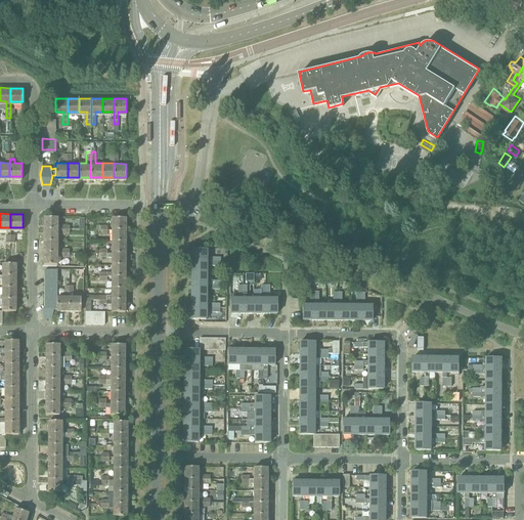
[(44,214),(44,226),(57,226),(57,214),(44,214)]
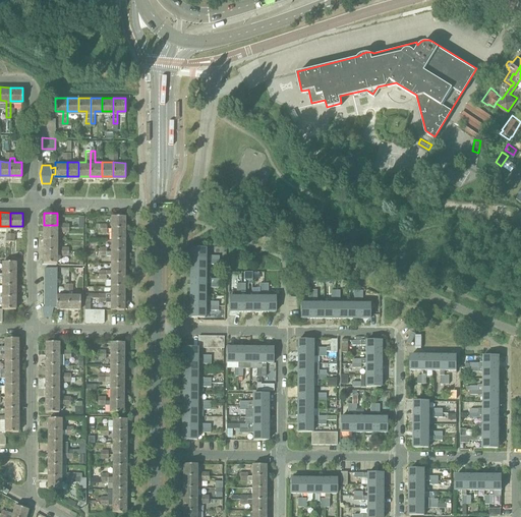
[(111,214),(111,226),(125,226),(125,214),(111,214)]
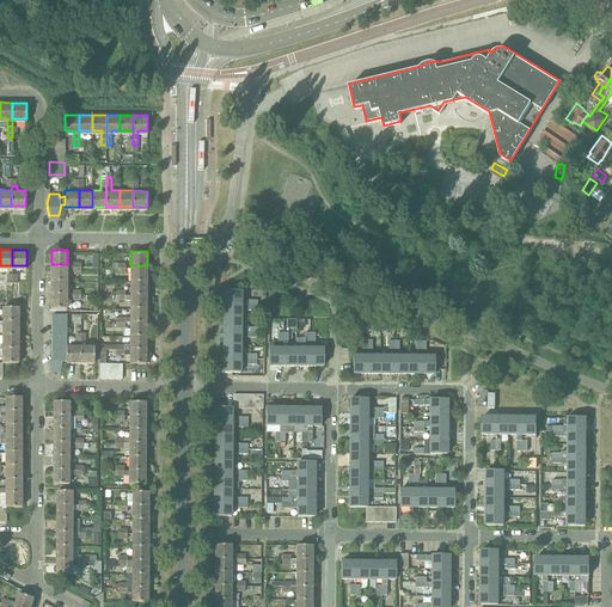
[(51,264),(51,277),(67,277),(67,264),(51,264)]
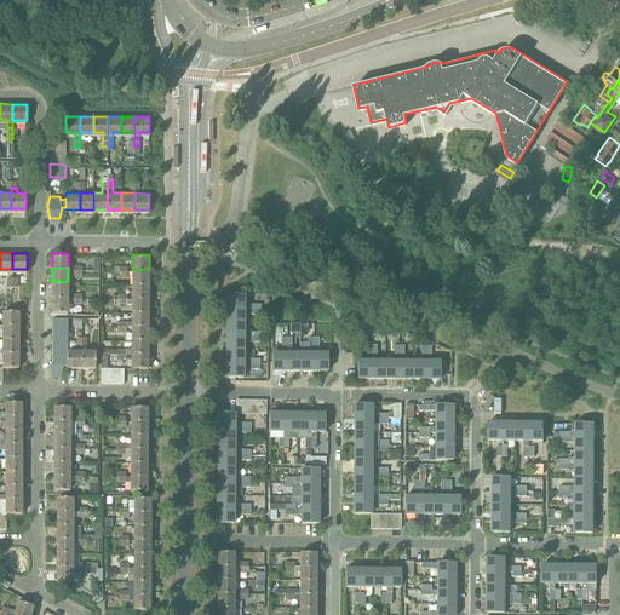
[(132,269),(132,282),(149,282),(149,269),(132,269)]
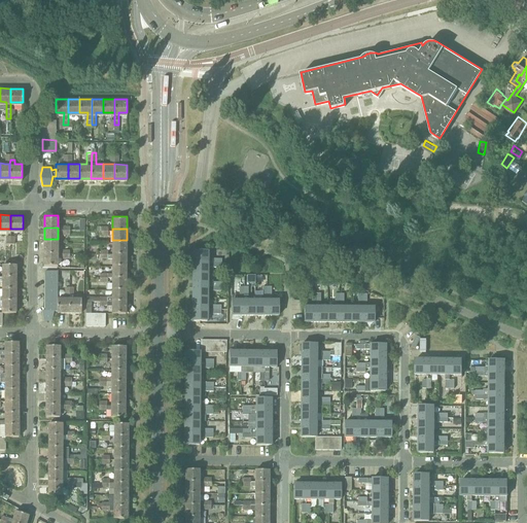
[(44,239),(44,251),(58,251),(58,239),(44,239)]
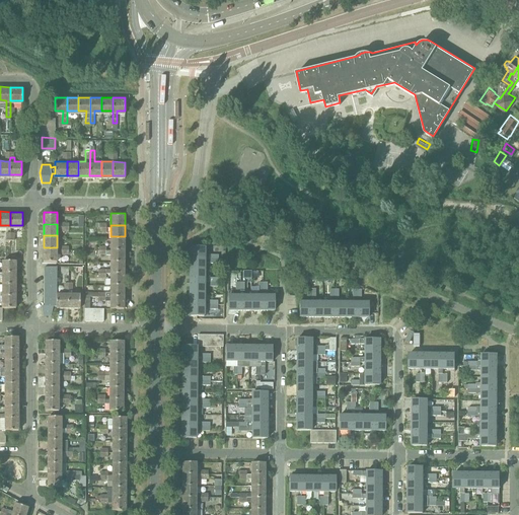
[(110,243),(110,247),(124,247),(125,236),(110,236),(110,243)]
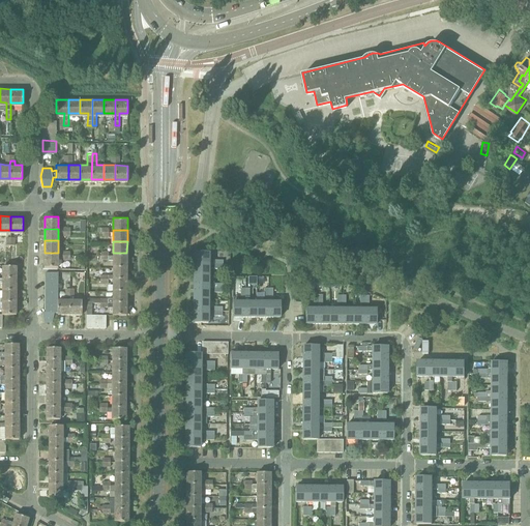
[(194,250),(194,261),(209,261),(213,261),(223,262),(223,257),(209,257),(209,252),(209,250),(199,250),(194,250)]
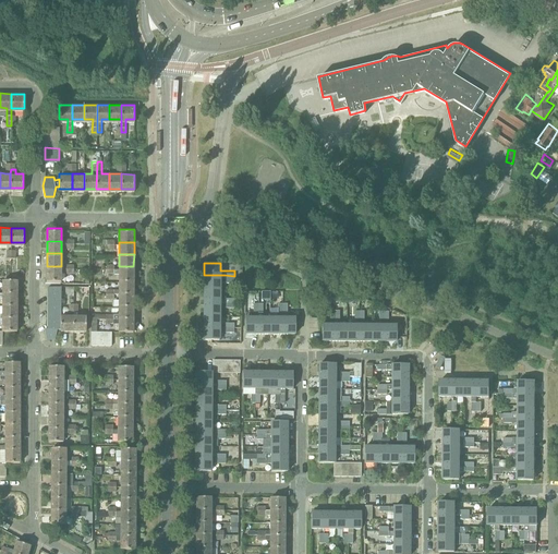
[(47,266),(47,279),(61,279),(61,266),(47,266)]
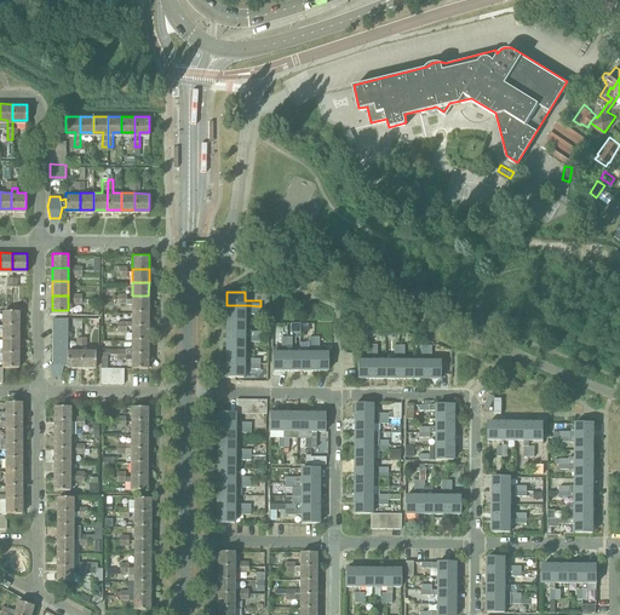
[(127,295),(127,302),(132,302),(132,310),(148,310),(148,295),(132,295),(127,295)]
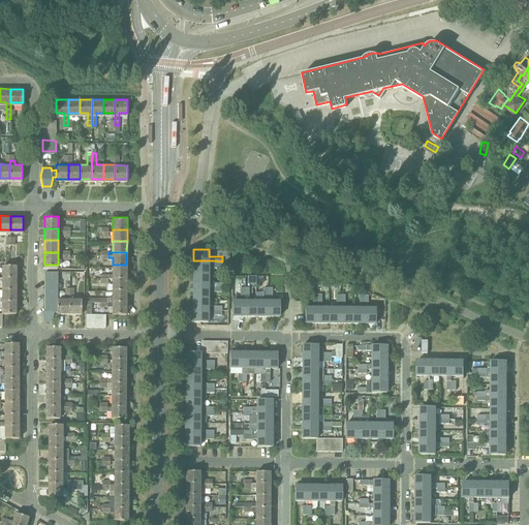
[(193,260),(193,272),(209,273),(209,265),(222,266),(222,261),(213,260),(209,260),(193,260)]
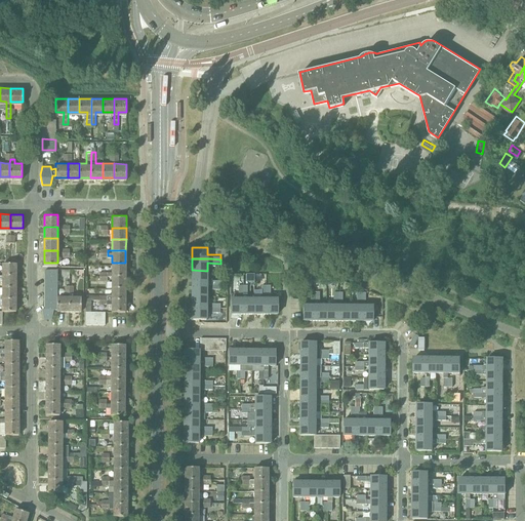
[(2,269),(2,273),(16,274),(16,262),(2,262),(2,269)]
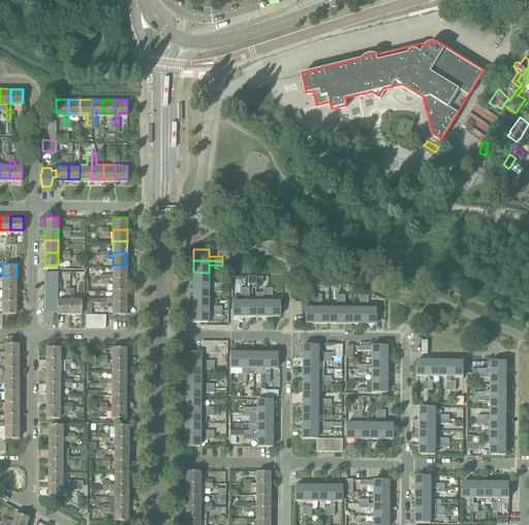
[(100,272),(100,276),(109,276),(113,276),(126,276),(126,265),(113,265),(113,272),(107,272),(100,272)]
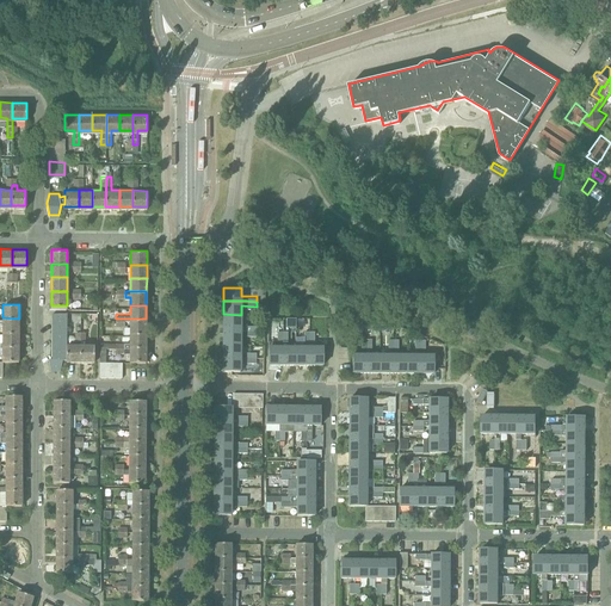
[(60,368),(61,368),(62,358),(67,358),(67,344),(67,311),(53,311),(51,357),(48,357),(51,368),(60,368)]
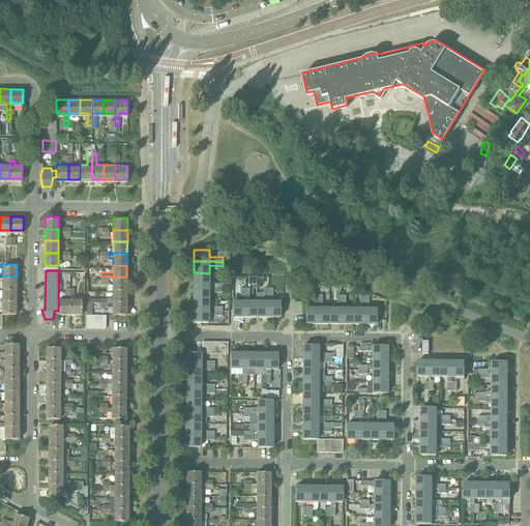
[(194,272),(194,285),(209,285),(213,285),(223,285),(223,281),(213,281),(213,280),(209,280),(209,273),(194,272)]
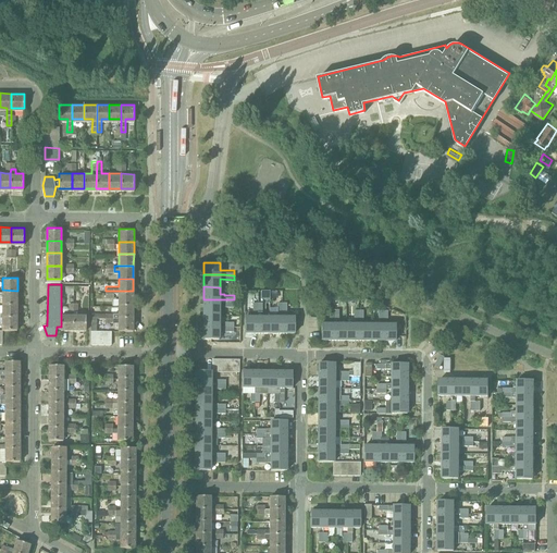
[(0,295),(2,295),(2,303),(17,303),(17,291),(2,290),(0,290),(0,295)]
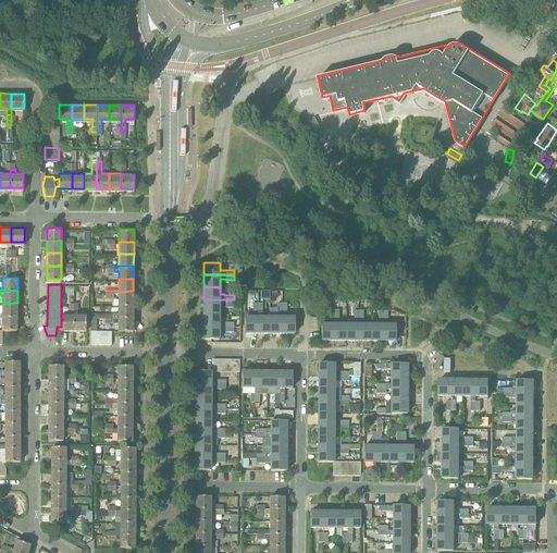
[(119,291),(119,304),(133,304),(133,291),(119,291)]
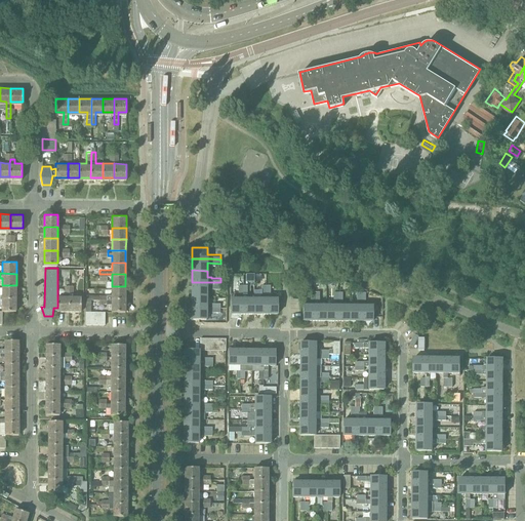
[(192,282),(192,293),(206,293),(207,282),(192,282)]
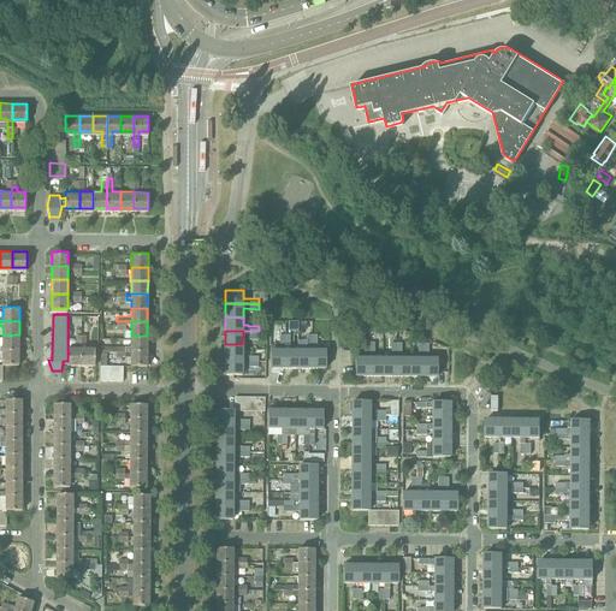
[(298,348),(298,365),(312,365),(312,332),(307,332),(307,348),(298,348)]
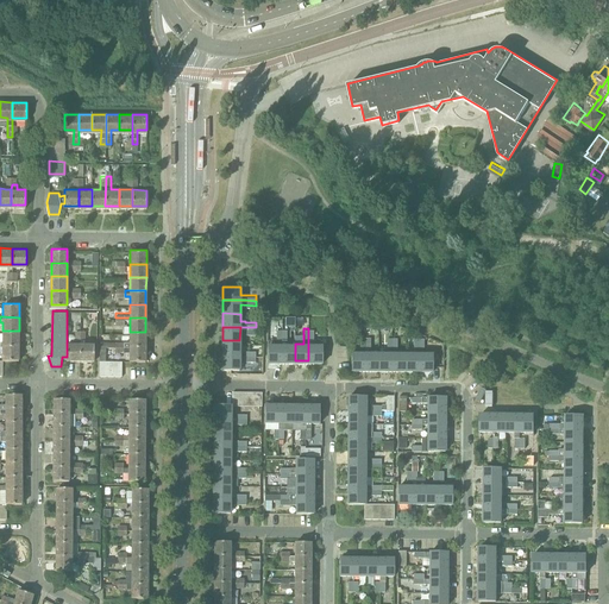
[(308,328),(308,360),(322,360),(322,344),(320,344),(314,344),(314,338),(313,338),(313,328),(308,328)]
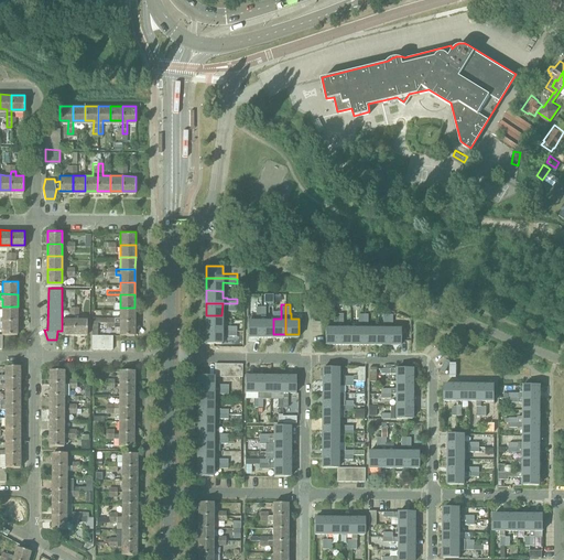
[(0,313),(0,319),(17,319),(18,307),(2,307),(2,314),(0,313)]
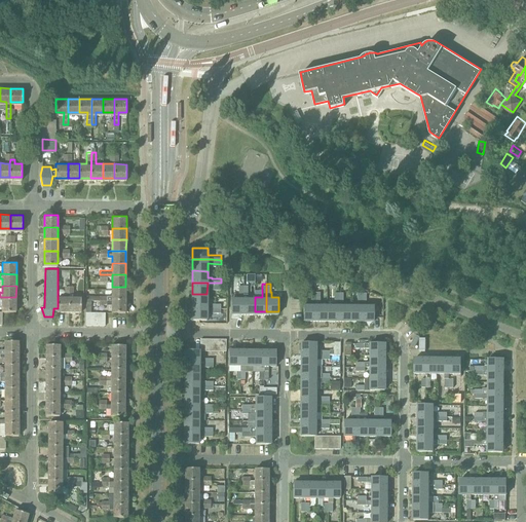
[(86,294),(86,298),(100,298),(125,298),(125,287),(112,287),(112,293),(94,294),(86,294)]
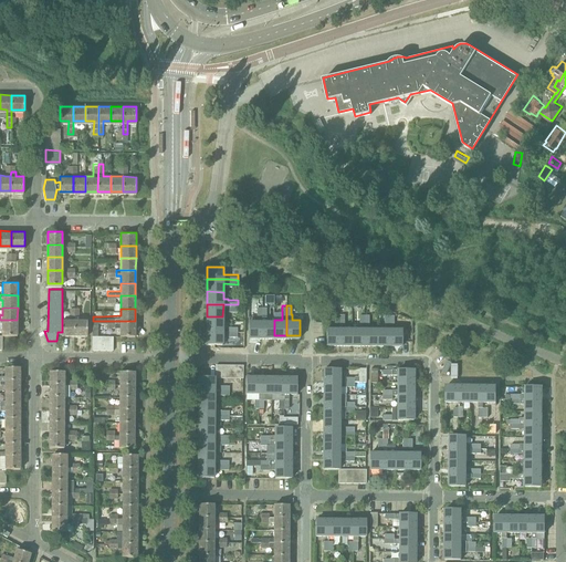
[(327,326),(326,343),(339,343),(339,312),(335,312),(335,322),(334,323),(334,326),(329,326),(327,326)]
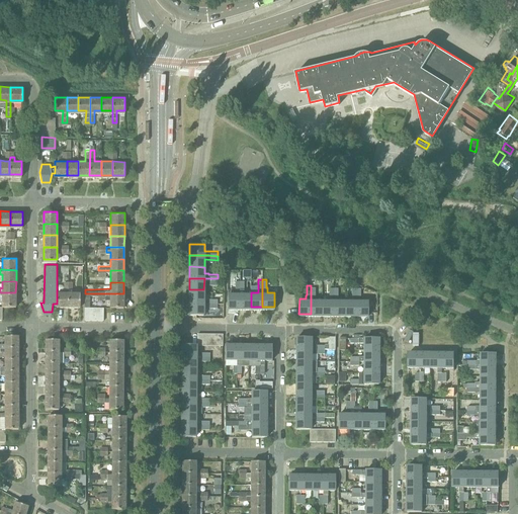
[(311,285),(311,314),(322,314),(322,298),(315,298),(315,285),(311,285)]
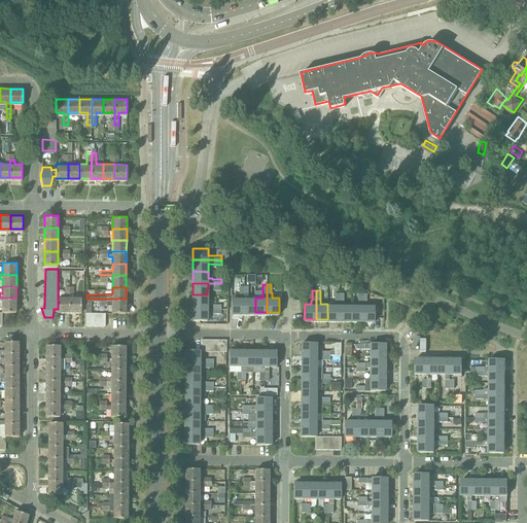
[(327,304),(327,319),(339,319),(340,290),(336,290),(335,304),(327,304)]
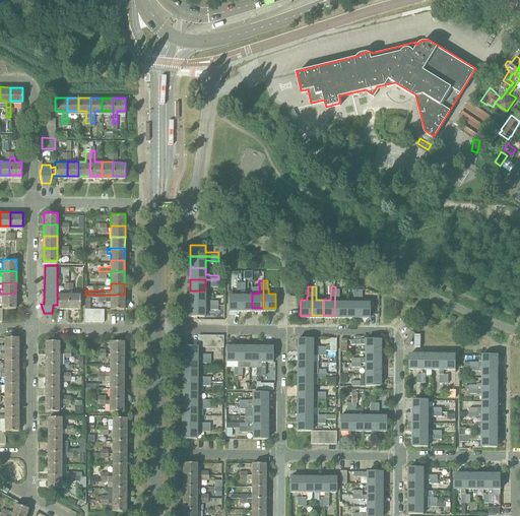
[(335,286),(334,315),(346,315),(346,300),(339,300),(339,286),(335,286)]
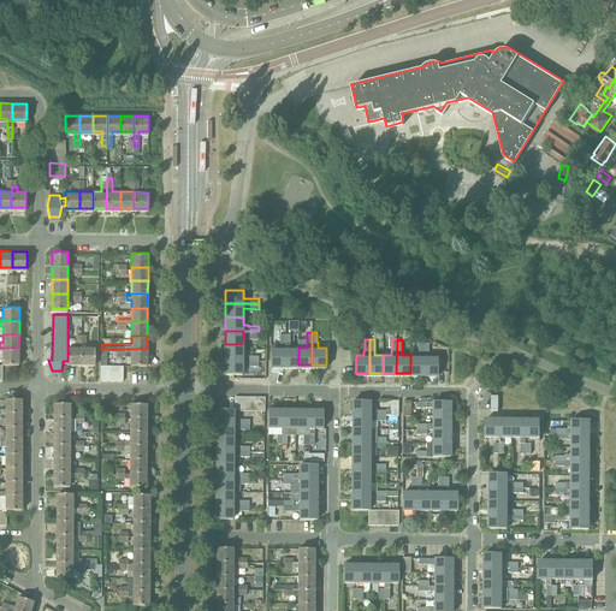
[(271,348),(271,365),(285,365),(285,348),(285,342),(280,342),(280,348),(273,348),(271,348)]
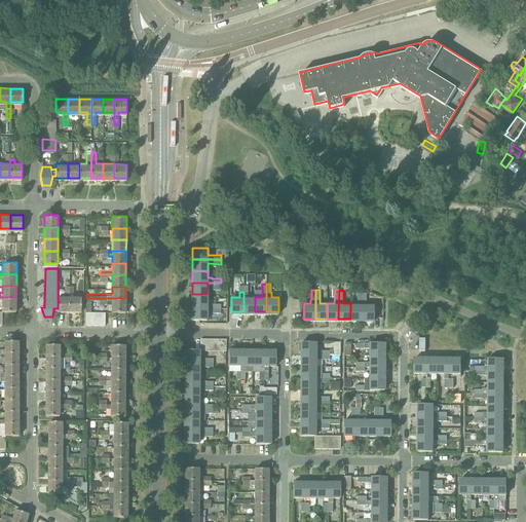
[(243,297),(243,311),(255,311),(255,297),(247,297),(247,292),(243,292),(243,297)]
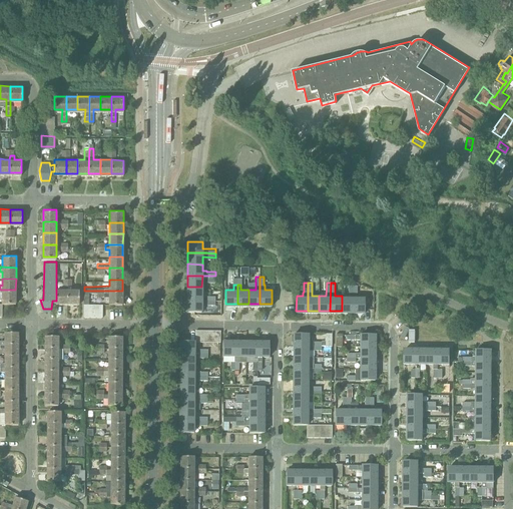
[(187,287),(187,298),(201,298),(201,287),(187,287)]
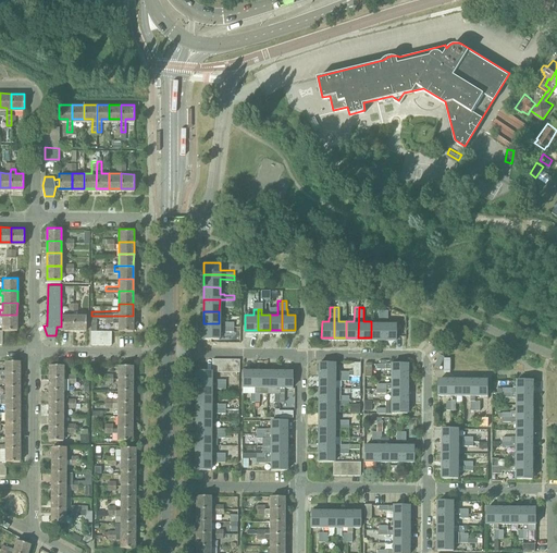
[(61,327),(61,328),(73,328),(73,314),(61,314),(61,327)]
